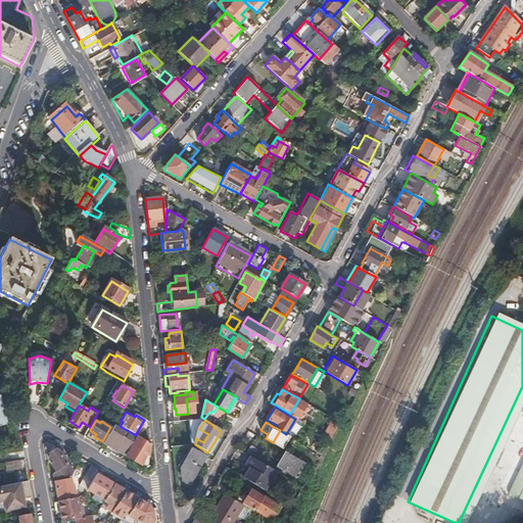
[(329,422),(323,433),(330,438),(337,426),(329,422)]
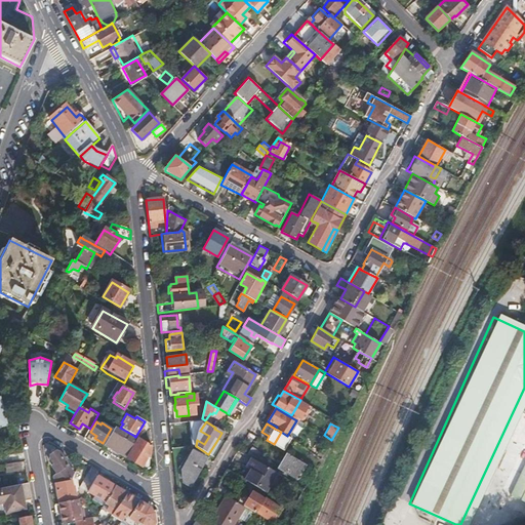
[(114,429),(104,445),(115,451),(125,435),(114,429)]
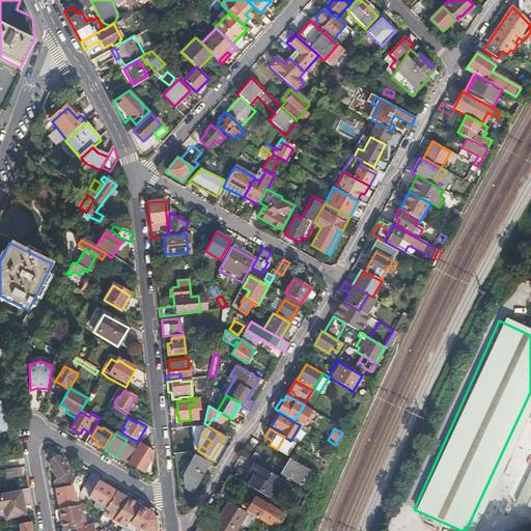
[(127,440),(116,456),(128,464),(134,453),(138,447),(127,440)]
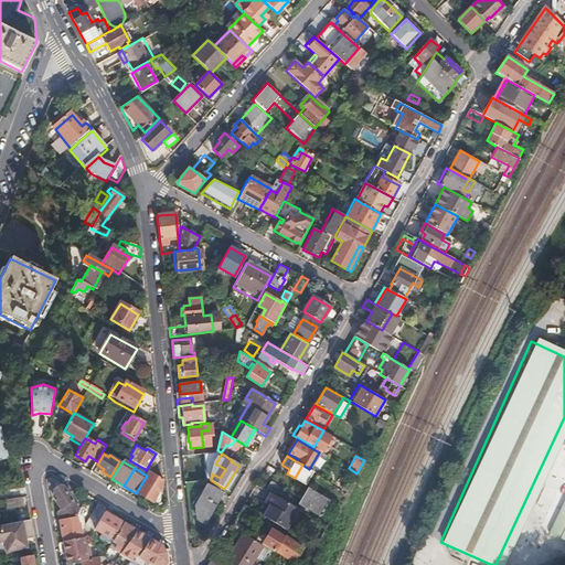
[(162,480),(149,471),(147,476),(142,482),(136,493),(156,505),(160,502),(160,486),(162,480)]
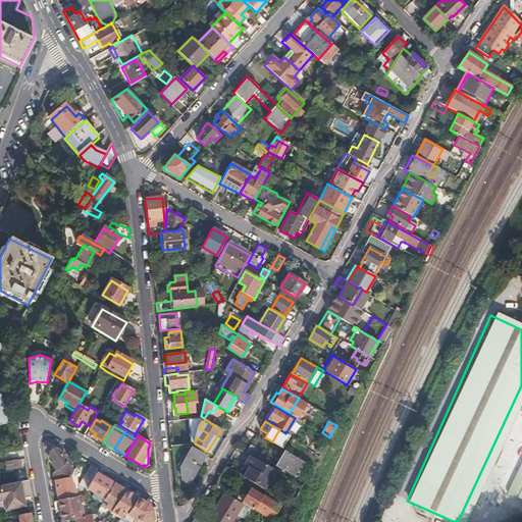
[(216,437),(207,452),(210,454),(218,439),(216,437)]
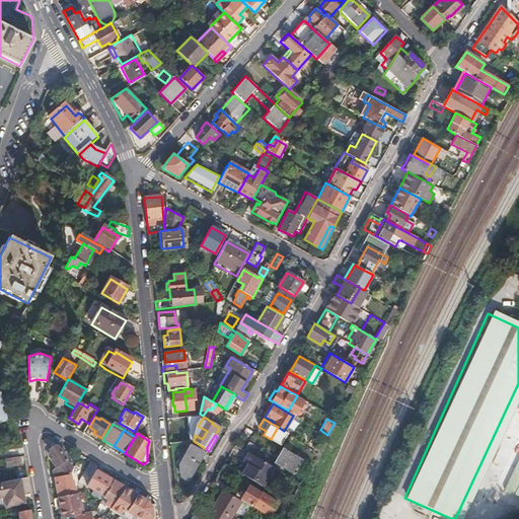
[(250,440),(244,449),(255,455),(261,446),(250,440)]
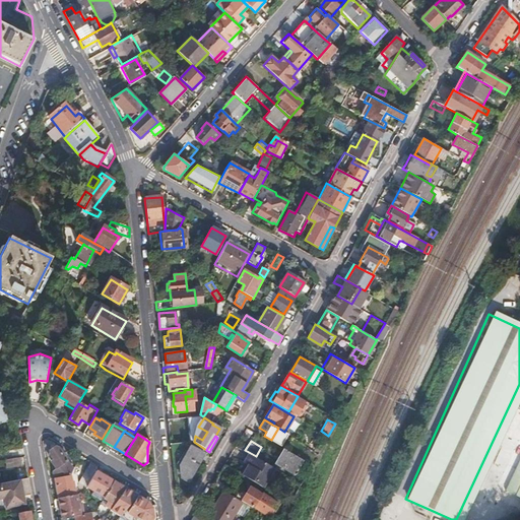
[(191,446),(180,465),(182,478),(188,482),(204,454),(191,446)]
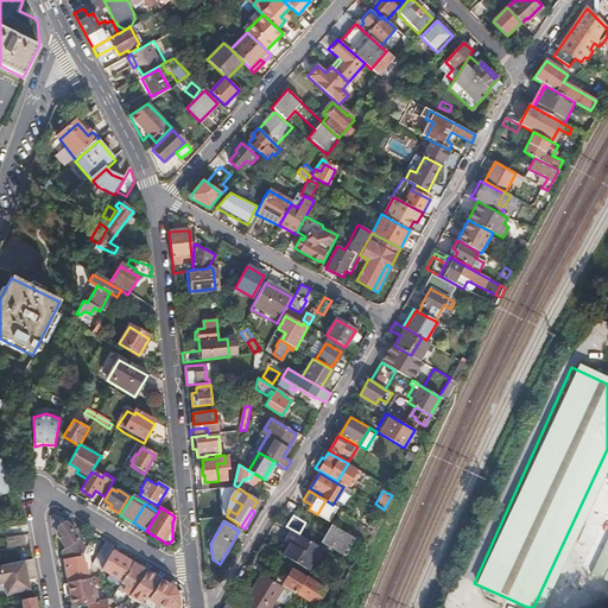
[(83,556),(87,550),(71,524),(65,523),(59,527),(59,532),(63,538),(61,540),(65,549),(61,551),(63,559),(83,556)]
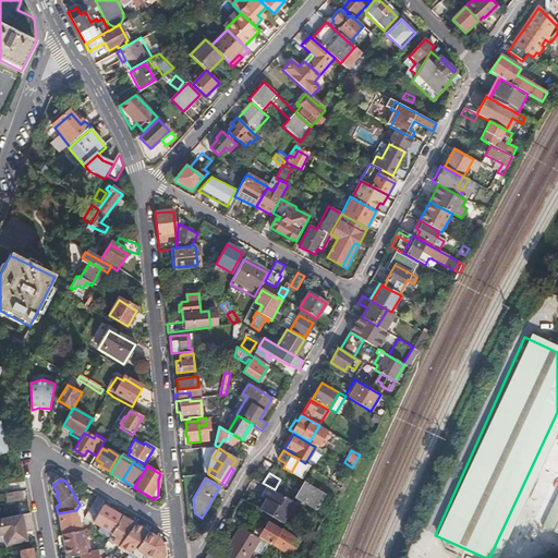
[(316,509),(325,494),(304,482),(295,497),(316,509)]
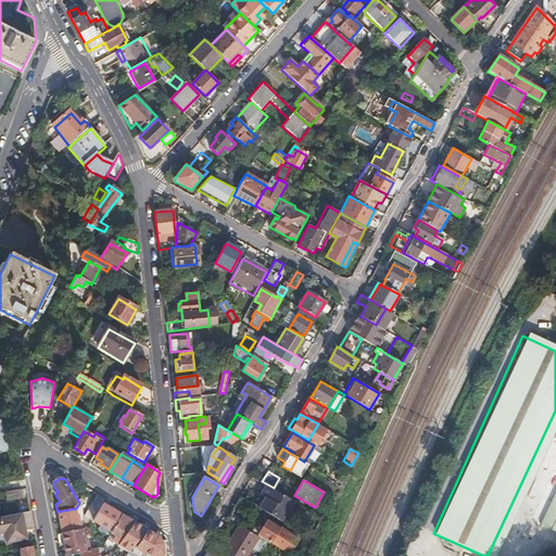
[(555,483),(538,526),(555,533),(555,483)]
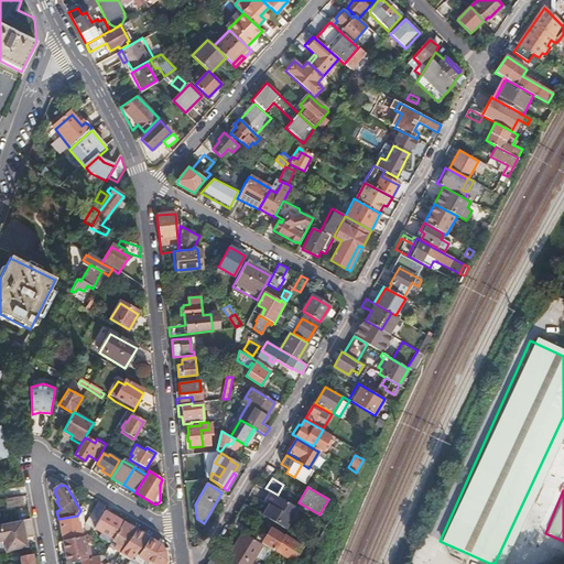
[(263,516),(285,529),(297,508),(293,506),(286,501),(270,492),(264,502),(267,503),(269,505),(263,516)]
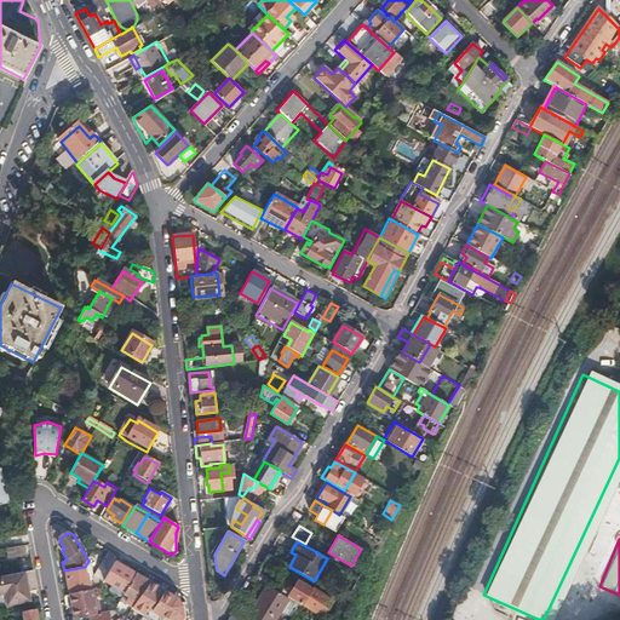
[(26,555),(23,545),(7,549),(10,557),(26,555)]
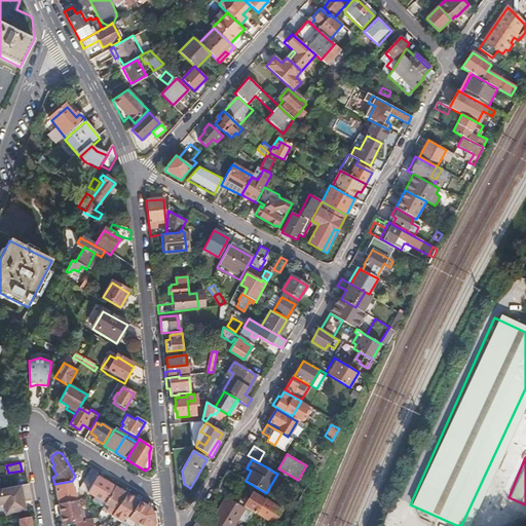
[(101,473),(90,466),(79,487),(87,493),(98,477),(101,473)]
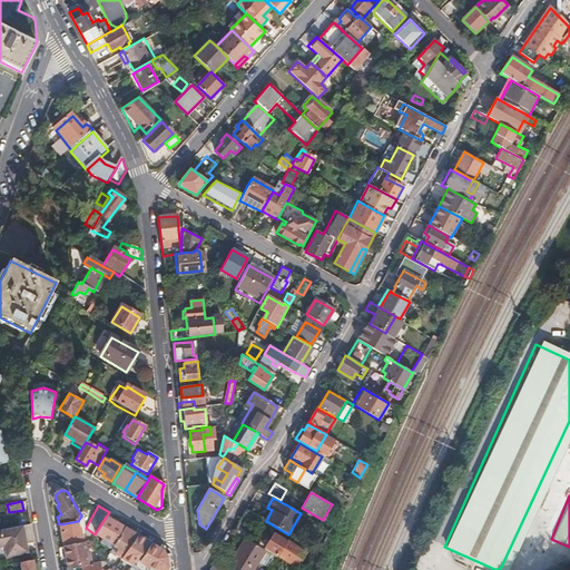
[(106,517),(95,534),(114,546),(125,529),(106,517)]
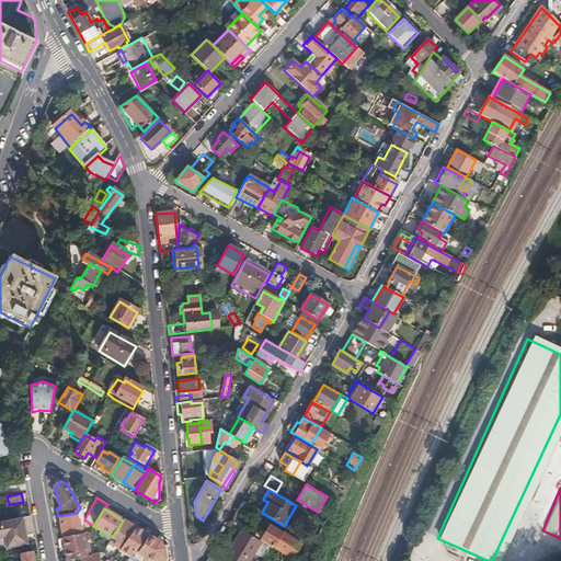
[(82,512),(77,513),(79,518),(80,518),(83,533),(87,533),(84,519),(82,512)]
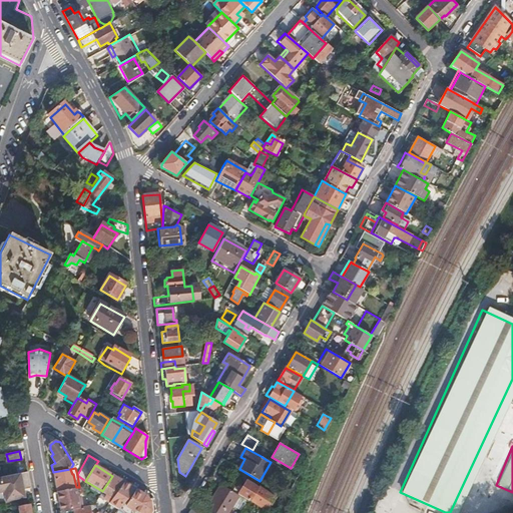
[(72,474),(70,469),(53,472),(57,491),(76,487),(73,474),(72,474)]
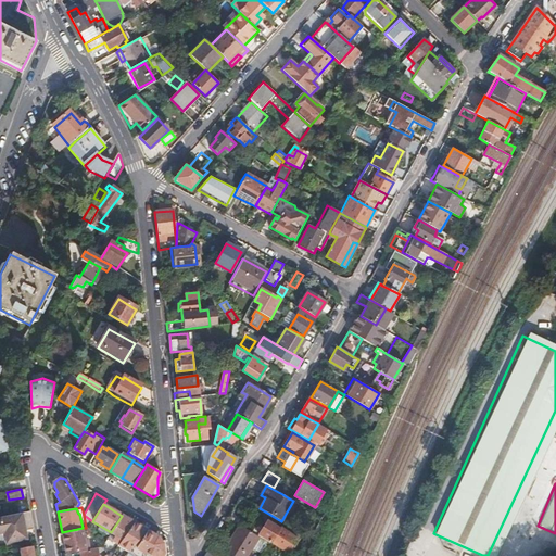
[(227,518),(228,518),(234,522),(237,523),(240,526),(245,517),(232,509),(227,518)]
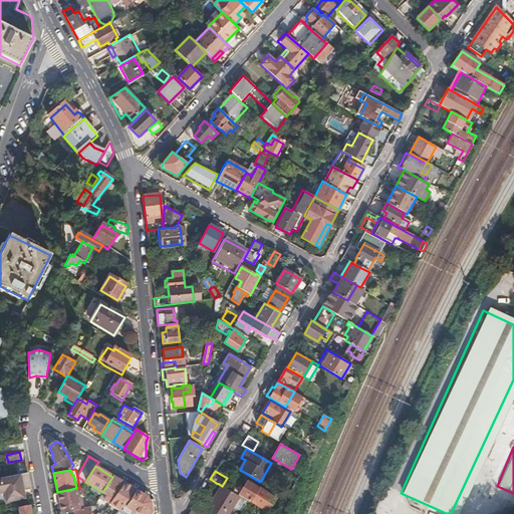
[(31,489),(28,472),(0,477),(0,493),(4,492),(6,502),(25,498),(24,490),(31,489)]
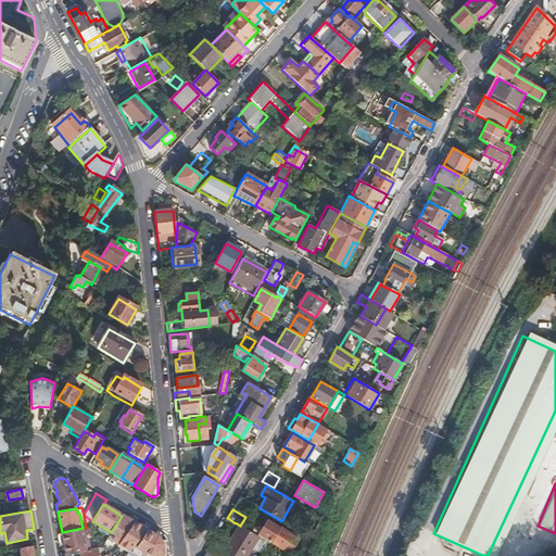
[(111,532),(111,533),(117,538),(114,542),(121,546),(135,523),(122,516),(111,532)]
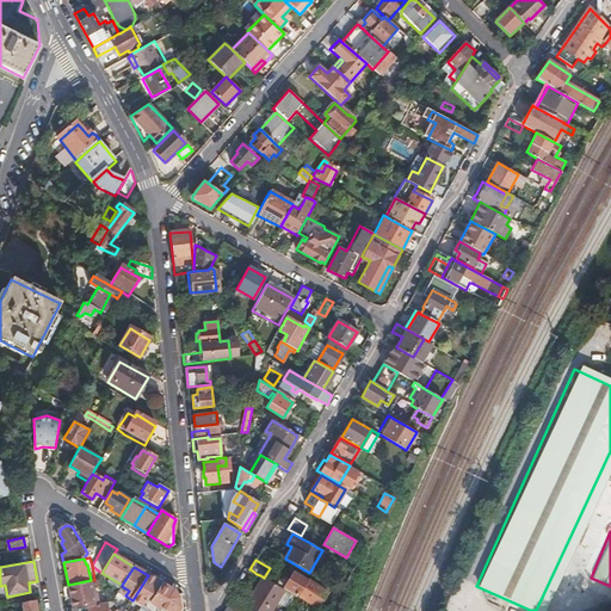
[(282,587),(281,587),(284,590),(295,596),(296,596),(306,602),(307,600),(315,606),(325,591),(304,579),(290,571),(285,579),(282,587)]
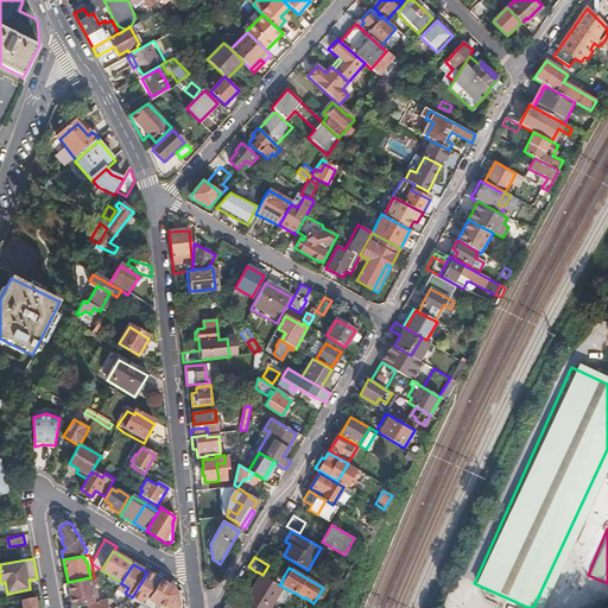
[(245,589),(248,590),(259,572),(255,571),(245,589)]
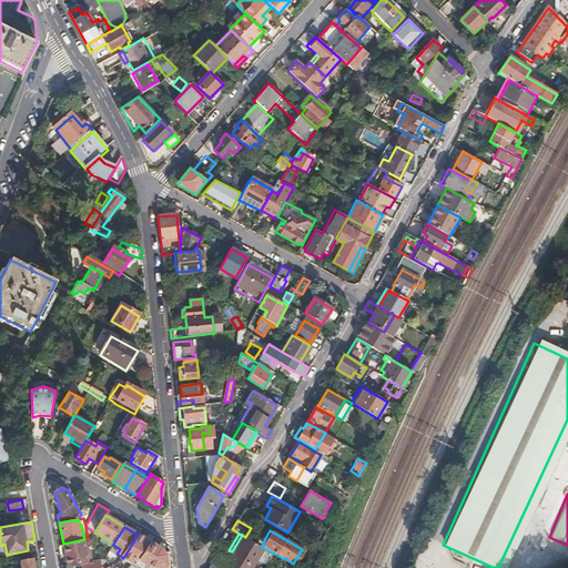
[(122,559),(131,565),(135,559),(150,543),(138,535),(123,558),(122,559)]
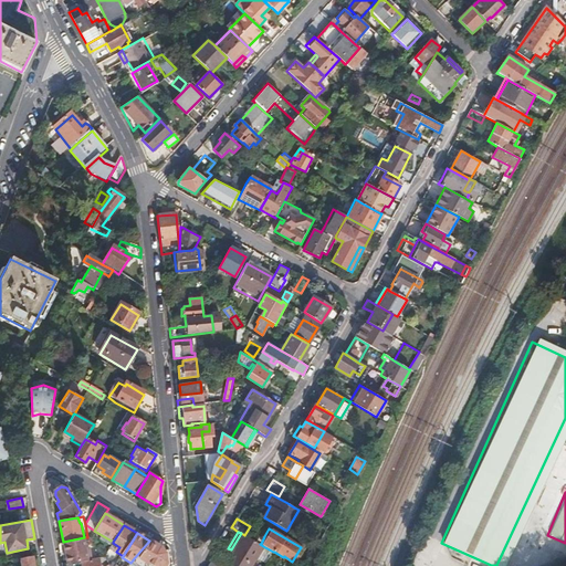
[(231,549),(254,563),(263,546),(260,544),(244,535),(241,533),(231,549)]
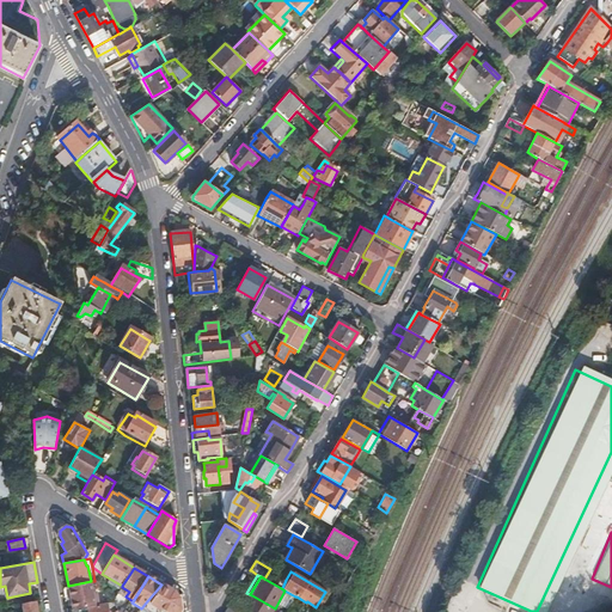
[(275,583),(282,588),(286,580),(280,576),(275,583)]
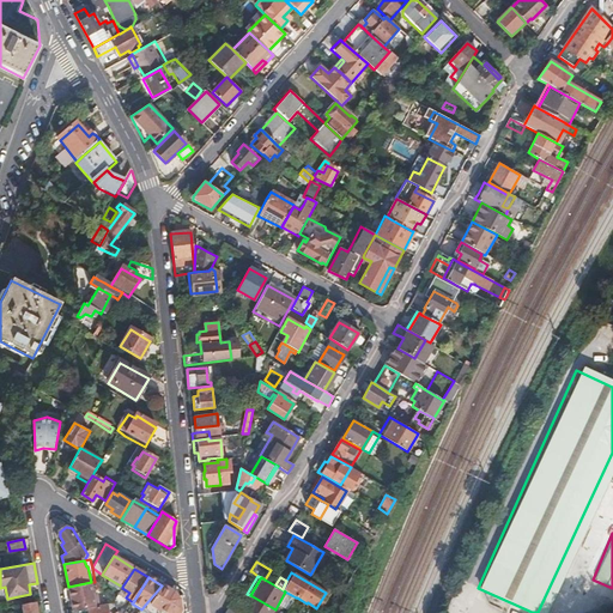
[(177,588),(165,580),(162,586),(146,604),(163,612),(180,612),(181,612),(181,601),(174,594),(177,588)]
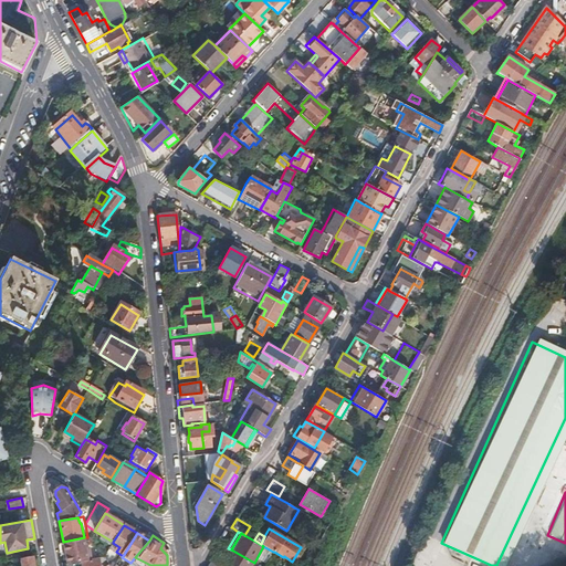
[(87,559),(84,537),(63,542),(66,564),(87,559)]
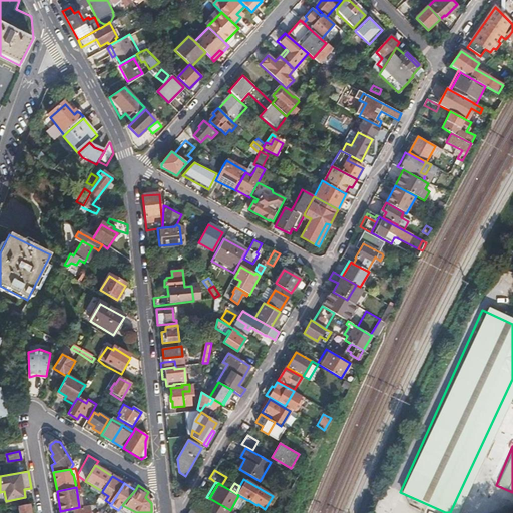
[(204,507),(209,498),(206,497),(201,506),(204,507)]
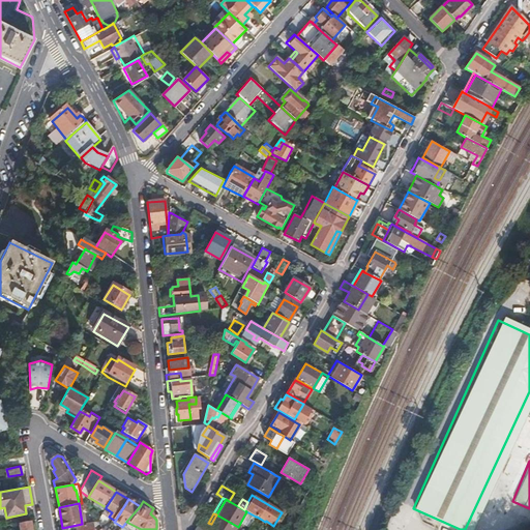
[(221,529),(235,529),(238,527),(216,514),(211,524),(221,529)]
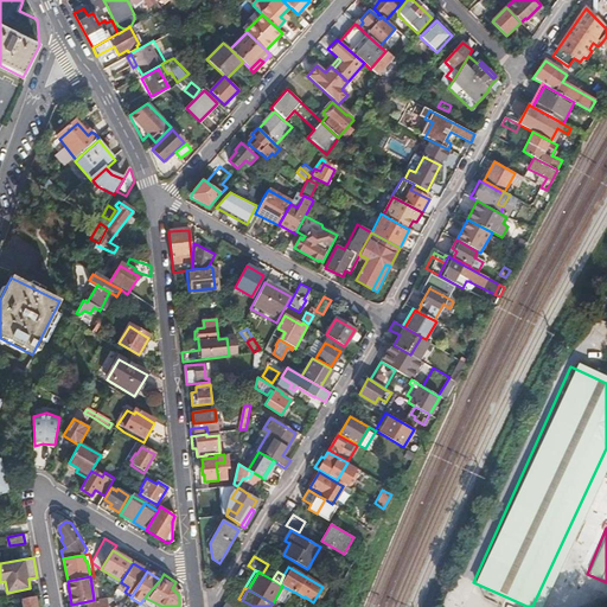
[(37,606),(36,596),(23,599),(24,606),(37,606)]
